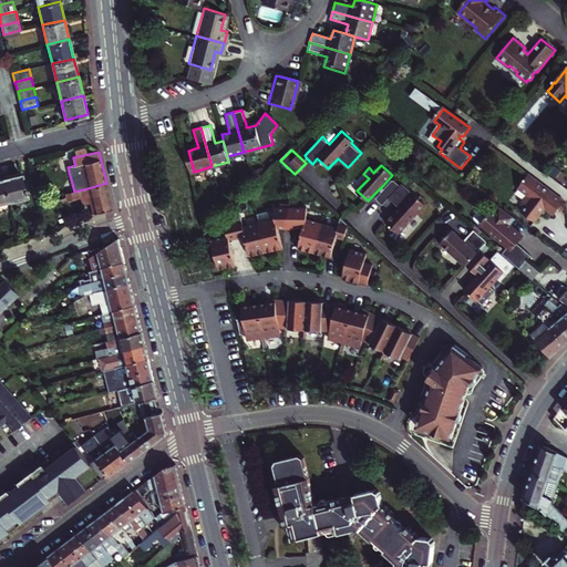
[(558,210),(565,200),(531,174),(521,188),(528,195),(524,202),(527,205),(523,212),(536,222),(545,209),(549,204),(558,210)]
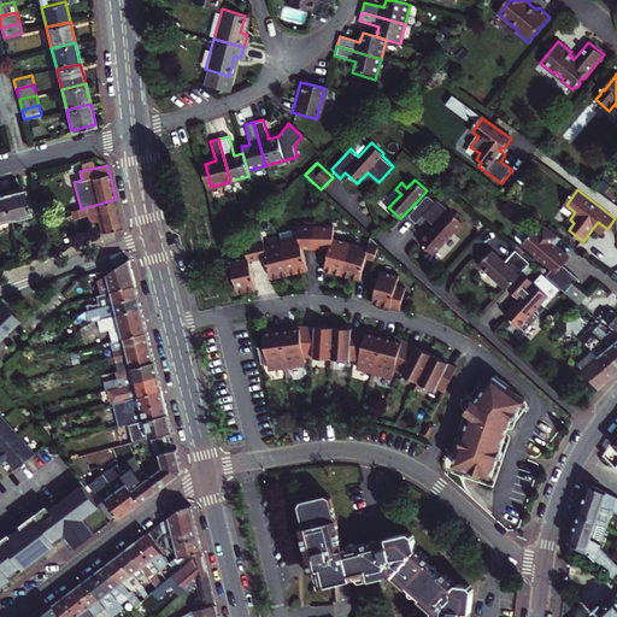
[(3,195),(7,218),(11,217),(29,212),(24,191),(3,195)]
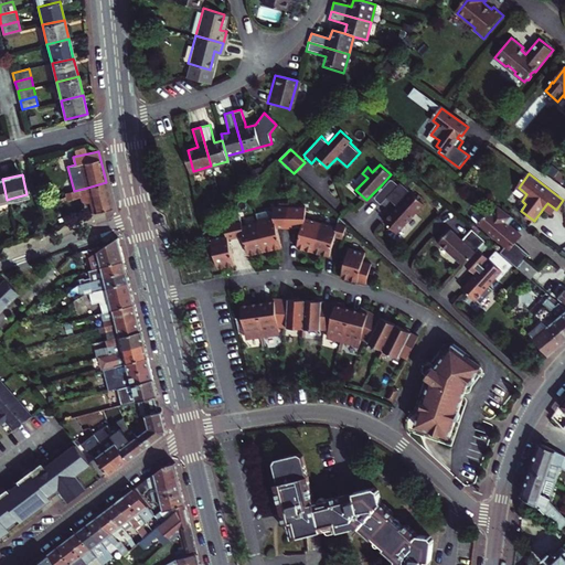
[(381,191),(376,196),(375,196),(375,198),(376,199),(382,204),(388,196),(400,184),(394,180),(393,179),(392,179),(392,180),(391,180),(384,188),(381,191)]
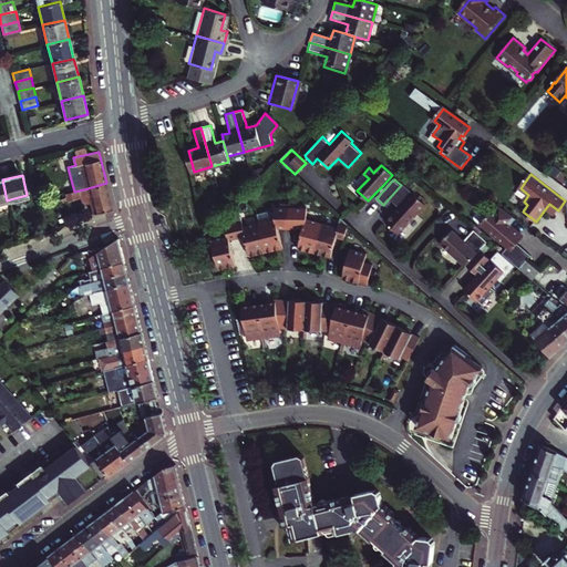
[(106,183),(88,188),(94,214),(113,209),(106,183)]
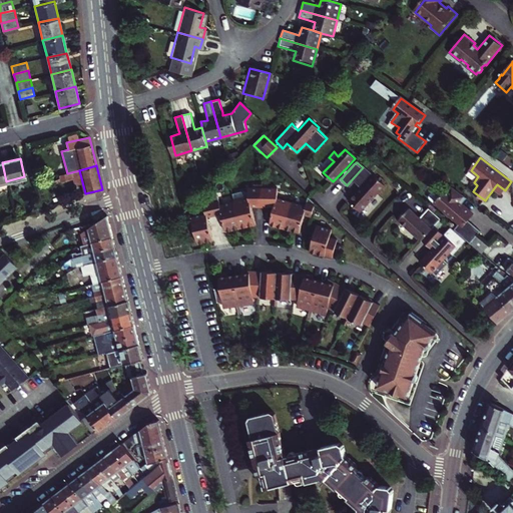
[(361,187),(349,200),(361,211),(386,184),(365,165),(363,167),(353,178),(361,187)]
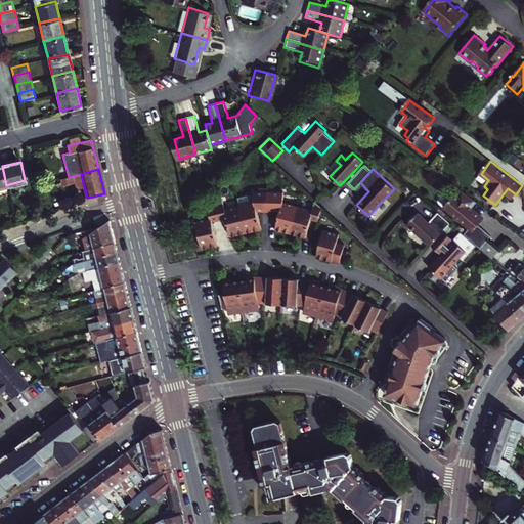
[(512,200),(516,194),(508,188),(504,193),(512,200)]
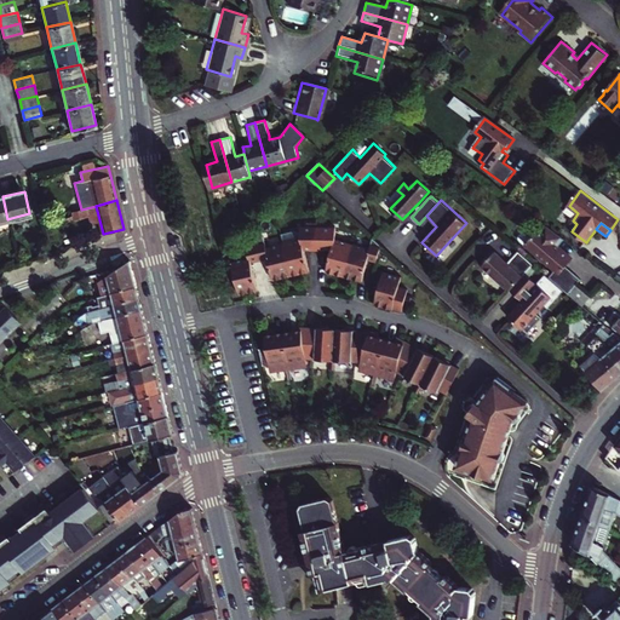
[(273,279),(291,275),(309,270),(304,250),(304,248),(308,247),(308,250),(317,250),(326,250),(327,247),(332,248),(331,250),(326,270),(344,275),(362,280),(368,259),(377,262),(380,250),(382,246),(374,240),(373,239),(369,250),(352,245),(336,240),(336,228),(317,227),(300,227),(300,231),(293,230),(282,234),(283,242),(268,247),(263,230),(254,239),(246,246),(248,257),(231,260),(239,294),(246,292),(258,290),(251,262),(259,259),(268,257),(273,279)]
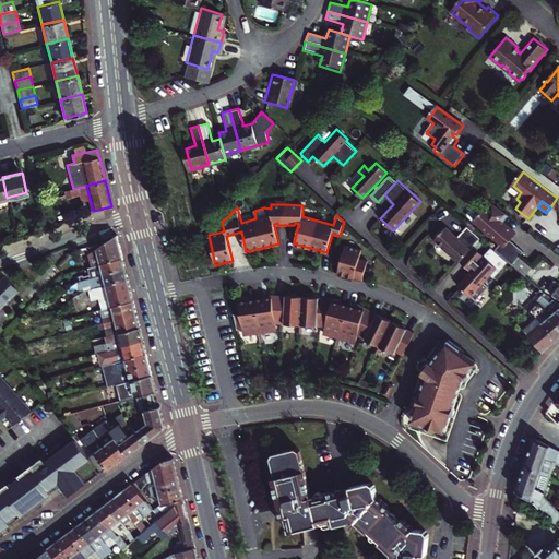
[(500,242),(495,249),(507,260),(512,264),(520,254),(524,259),(527,253),(513,241),(519,234),(504,223),(503,221),(509,214),(497,205),(491,212),(488,210),(484,214),(478,210),(475,210),(471,216),(471,218),(500,242)]
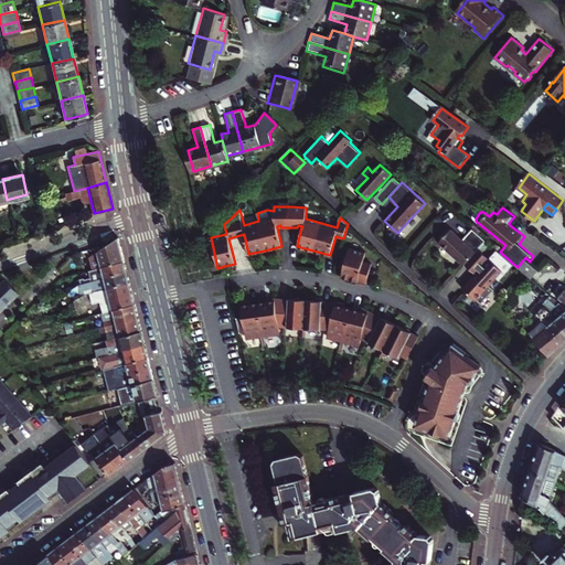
[(464,265),(465,264),(479,248),(487,241),(472,228),(462,240),(451,228),(439,242),(464,265)]
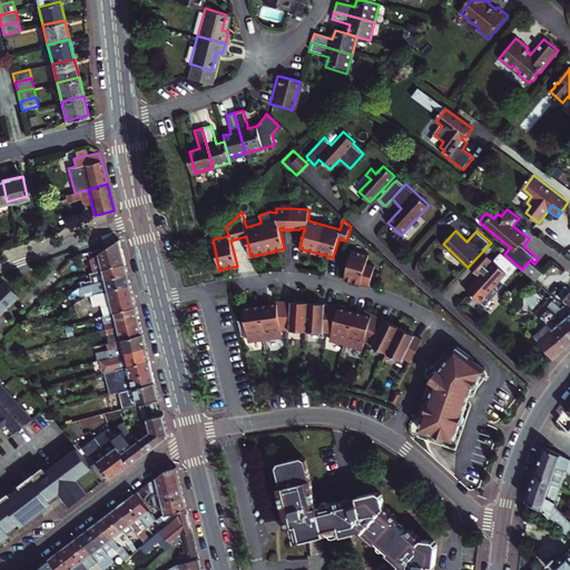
[(120,241),(99,254),(90,259),(94,272),(126,263),(120,241)]
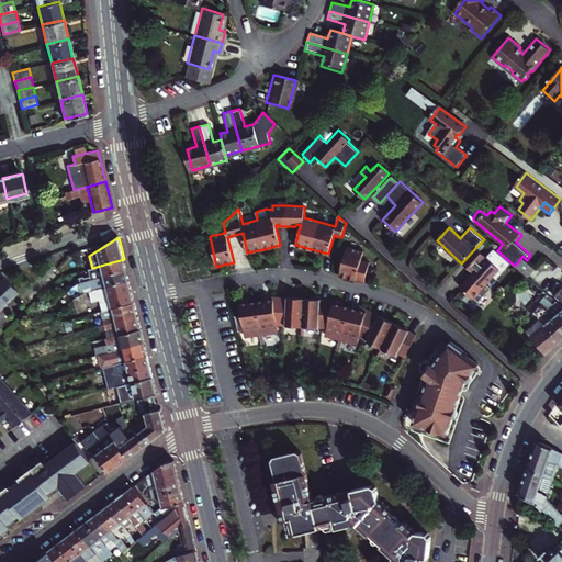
[(370,261),(361,258),(361,257),(361,256),(363,249),(347,245),(339,274),(351,278),(363,281),(370,261)]
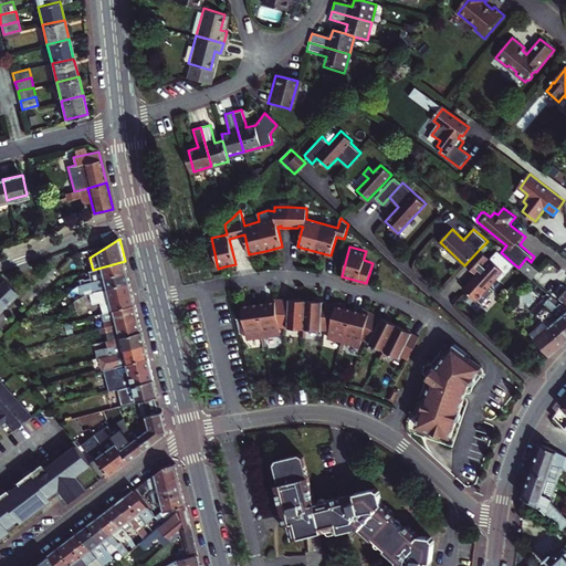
[(475,273),(462,287),(474,300),(477,297),(480,302),(500,281),(498,279),(513,263),(501,252),(496,249),(489,258),(480,249),(465,264),(475,273)]
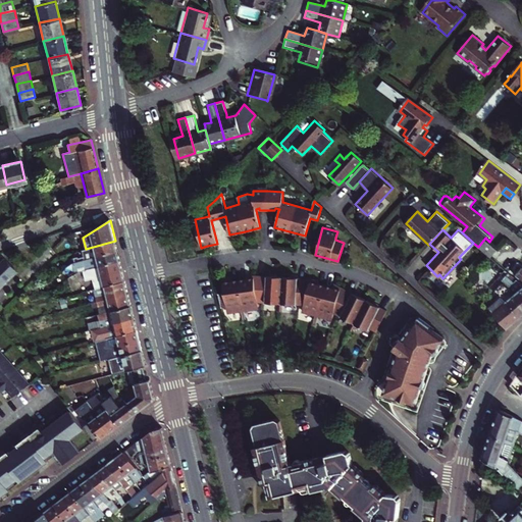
[(502,251),(498,248),(489,242),(485,238),(478,247),(482,250),(484,252),(493,260),(502,251)]
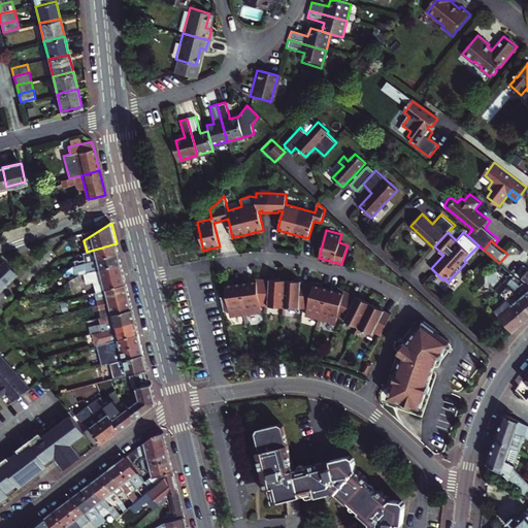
[(87,252),(84,253),(86,260),(79,261),(79,260),(75,261),(77,266),(120,255),(117,243),(87,252)]
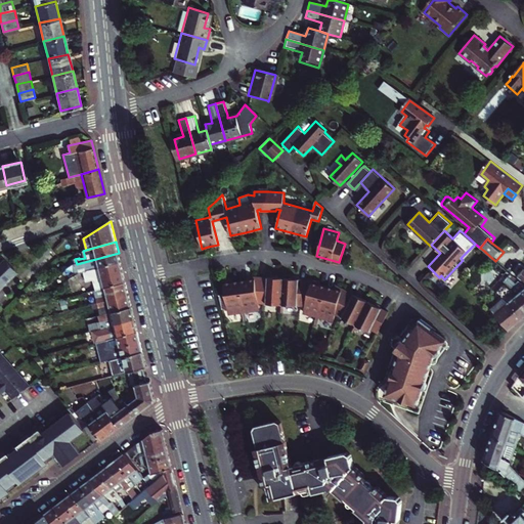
[(84,271),(121,263),(119,253),(77,264),(75,264),(77,273),(84,271)]
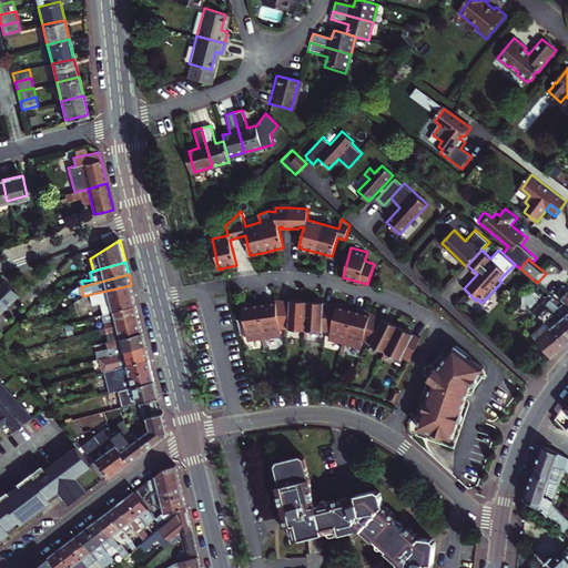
[(0,315),(1,316),(21,297),(7,282),(0,288),(0,315)]
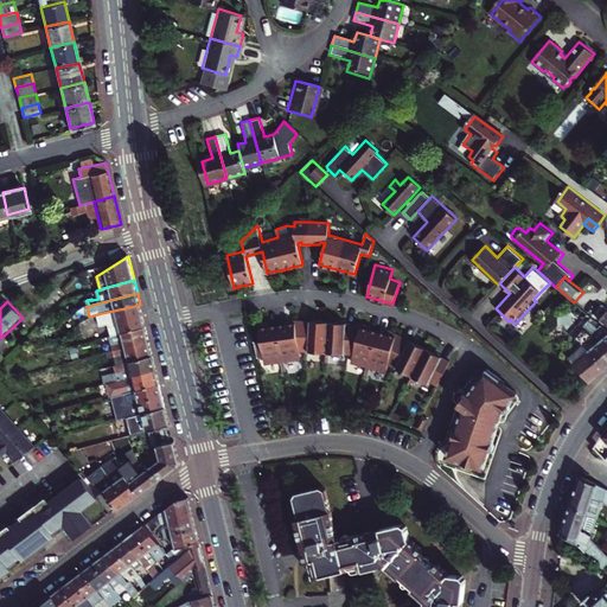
[(144,315),(140,305),(97,314),(101,326),(109,324),(119,321),(144,315)]
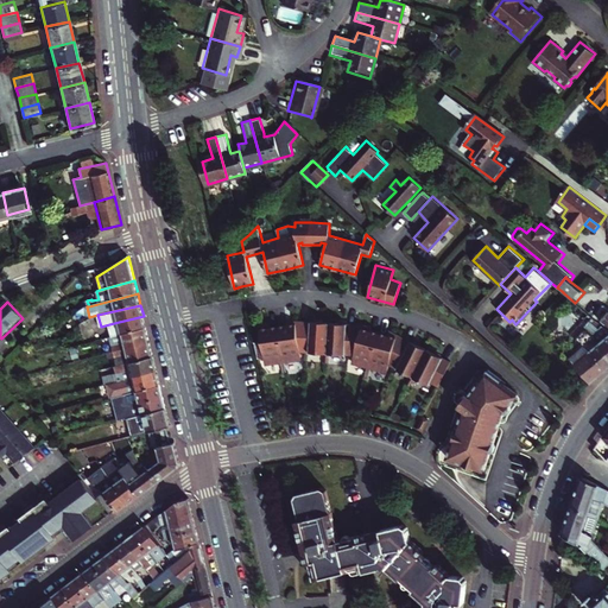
[(553,305),(548,312),(551,316),(557,309),(553,305)]
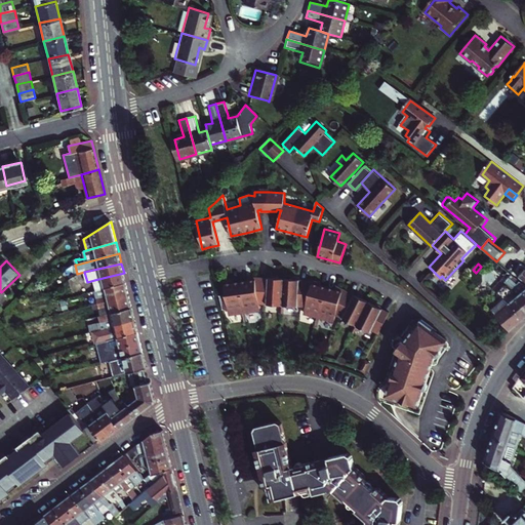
[(106,287),(126,283),(124,273),(103,278),(94,280),(96,290),(105,288),(106,287)]
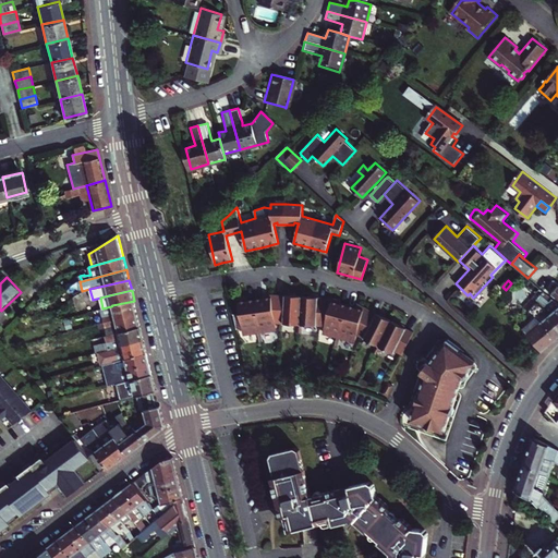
[(234,328),(240,328),(241,332),(244,335),(256,332),(261,332),(271,330),(275,327),(275,323),(279,323),(296,324),(299,324),(300,324),(319,325),(324,326),(323,330),(325,334),(337,338),(338,338),(340,338),(351,341),(356,339),(358,335),(360,336),(364,338),(377,344),(378,346),(380,347),(393,353),(395,350),(401,354),(413,331),(391,319),(364,305),(363,308),(348,304),(332,300),(332,298),(301,295),(270,293),(271,296),(246,299),(239,300),(240,312),(233,313),(234,328)]
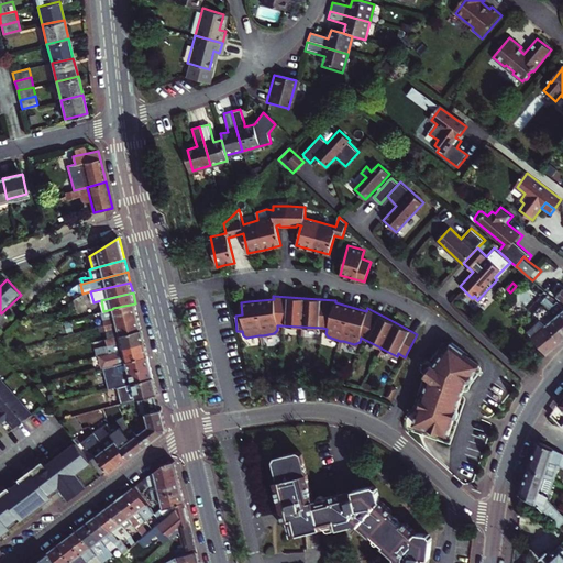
[(562,306),(551,297),(536,315),(543,321),(529,332),(547,355),(562,341),(562,306)]
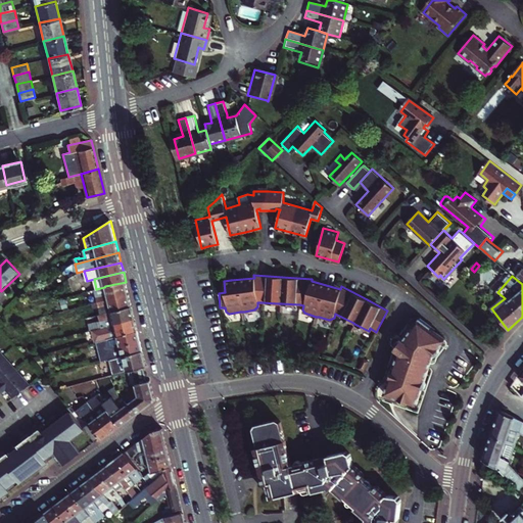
[(97,302),(129,294),(126,282),(105,286),(107,293),(95,296),(97,302)]
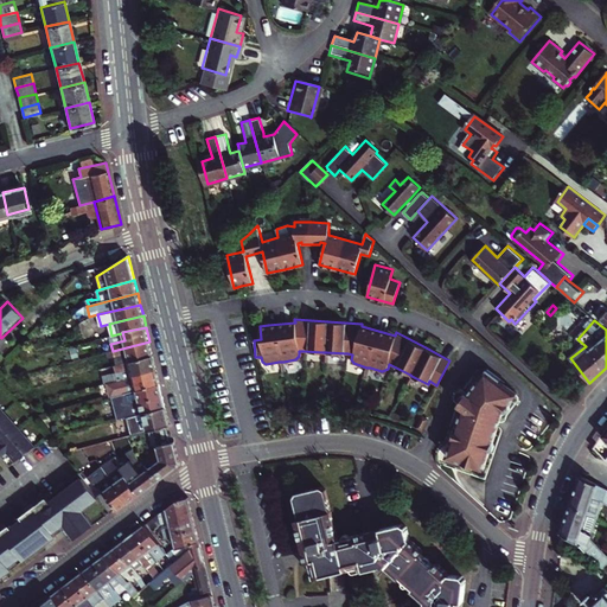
[(108,336),(110,344),(125,340),(122,332),(121,333),(112,336),(108,336)]
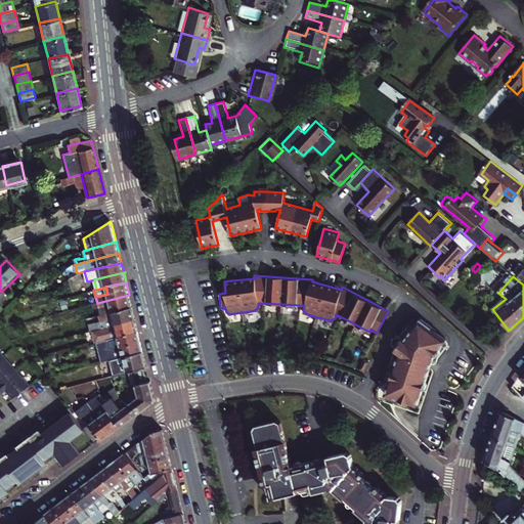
[(113,312),(132,307),(129,295),(97,303),(98,308),(111,305),(113,312)]
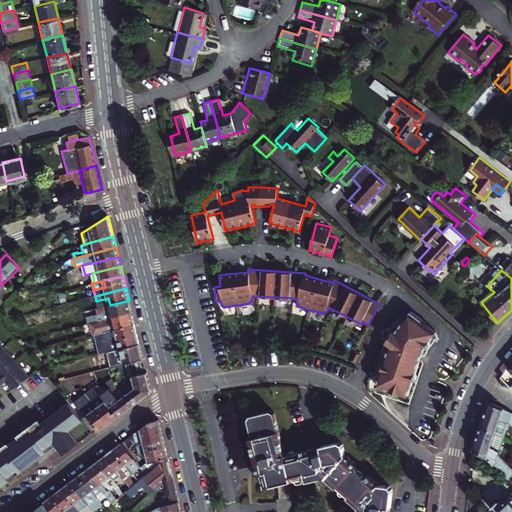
[(132,313),(129,300),(110,305),(111,311),(98,315),(87,318),(88,324),(92,323),(132,313)]
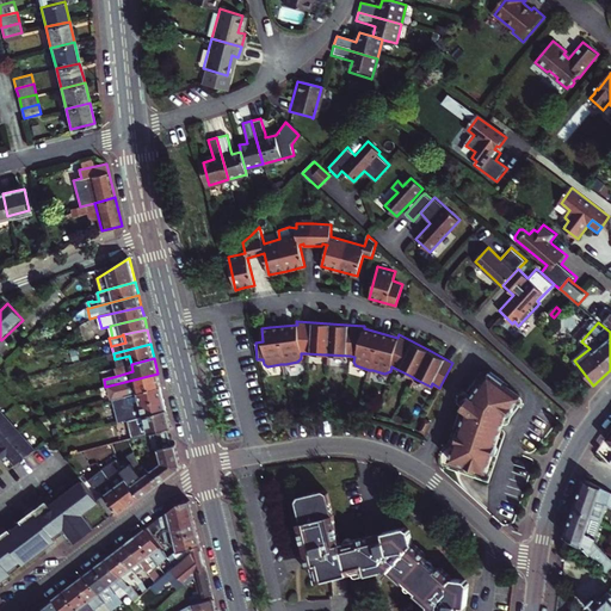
[(133,371),(131,364),(115,368),(117,376),(133,371)]
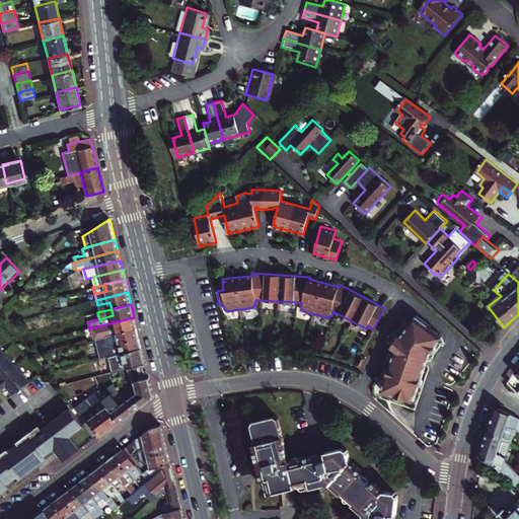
[(416,409),(429,368),(429,367),(428,365),(427,364),(426,363),(427,359),(432,355),(436,351),(439,347),(440,346),(442,342),(442,340),(442,339),(442,338),(441,337),(442,336),(430,326),(427,324),(428,322),(416,314),(415,316),(412,315),(410,316),(406,317),(404,319),(395,332),(399,336),(391,346),(390,345),(380,378),(377,379),(375,381),(374,384),(373,387),(373,390),(373,393),(374,396),(375,398),(377,400),(379,396),(416,409)]
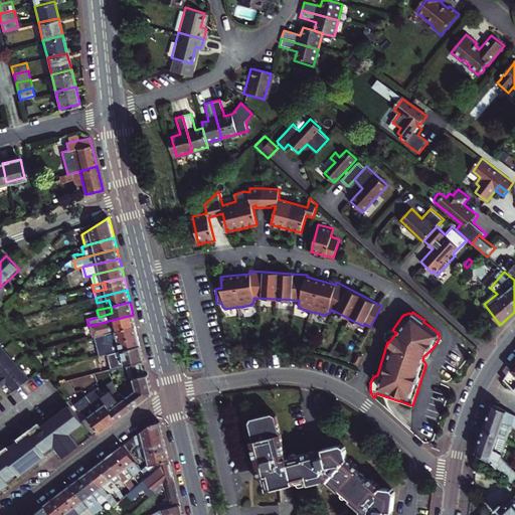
[(136,326),(133,315),(93,325),(96,336),(107,333),(117,331),(136,326)]
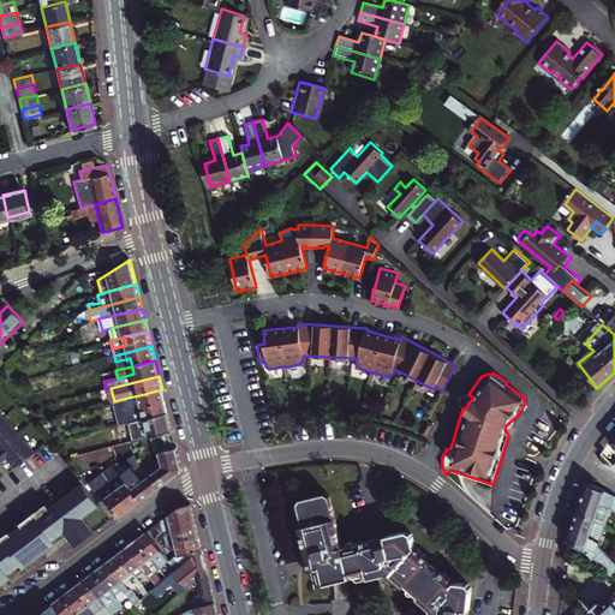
[(166,401),(162,389),(139,395),(142,404),(130,406),(127,398),(114,401),(117,413),(166,401)]
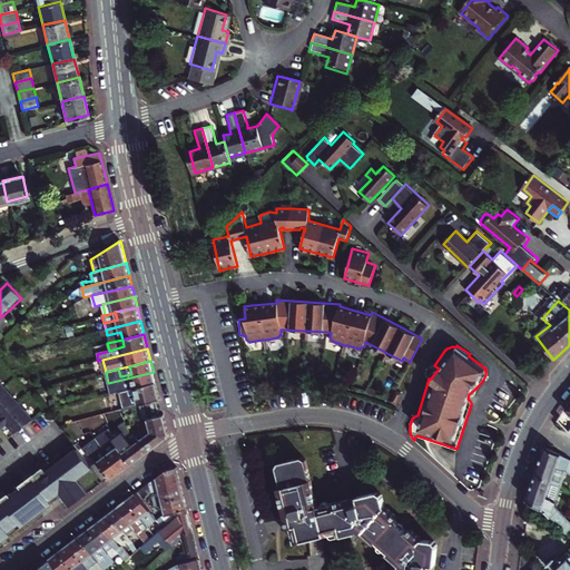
[(156,382),(154,372),(108,383),(111,393),(118,392),(156,382)]
